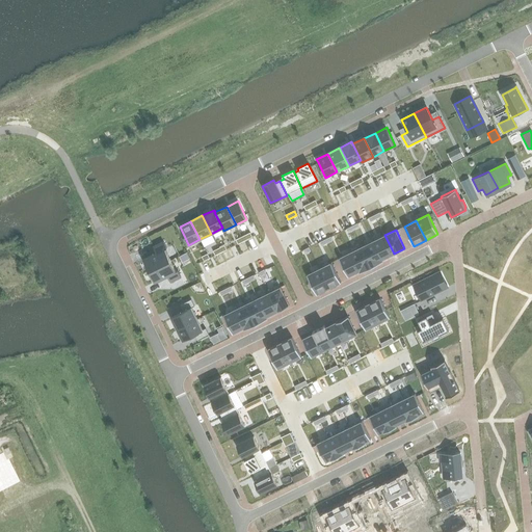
[(384,235),(373,241),(382,259),(394,254),(384,235)]
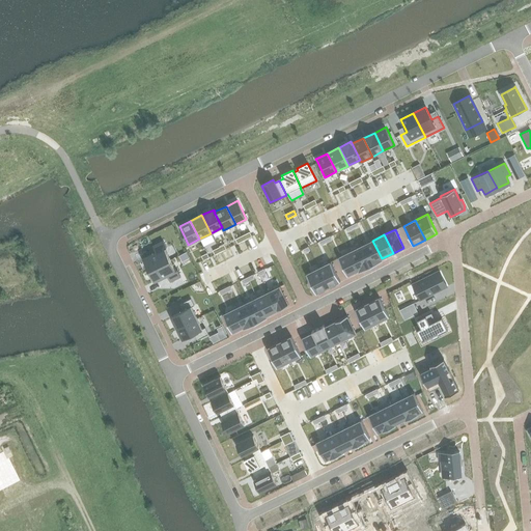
[(156,252),(143,258),(148,271),(170,259),(165,249),(166,248),(163,241),(152,246),(156,252)]
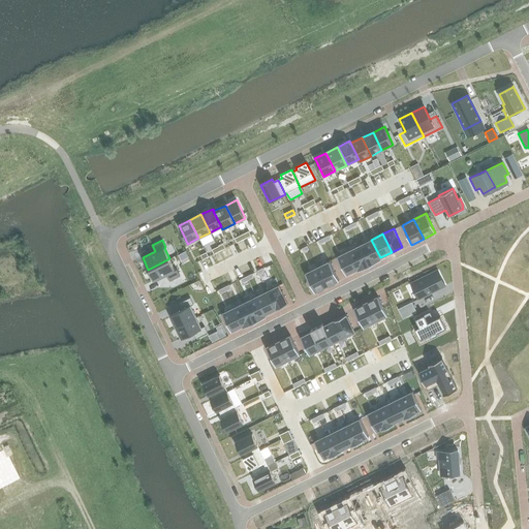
[(371,240),(360,245),(370,266),(381,259),(380,257),(371,240)]
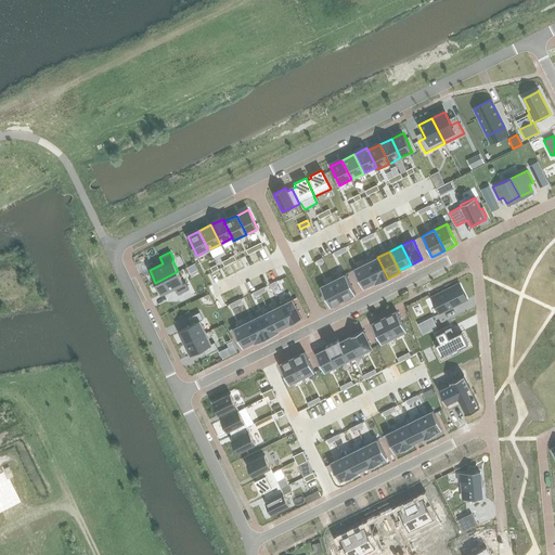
[(377,257),(365,263),(374,283),(375,284),(388,279),(377,257)]
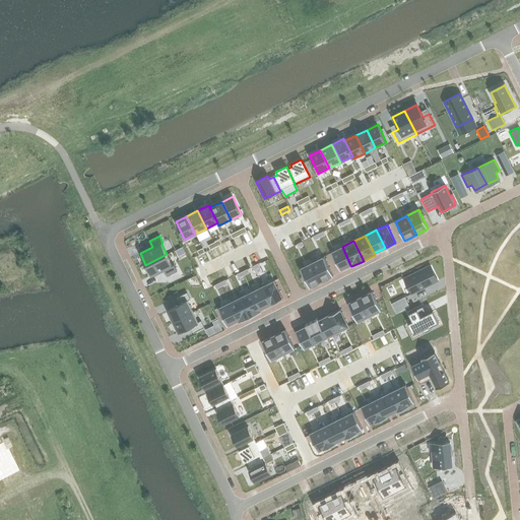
[(342,247),(331,252),(339,270),(350,265),(342,247)]
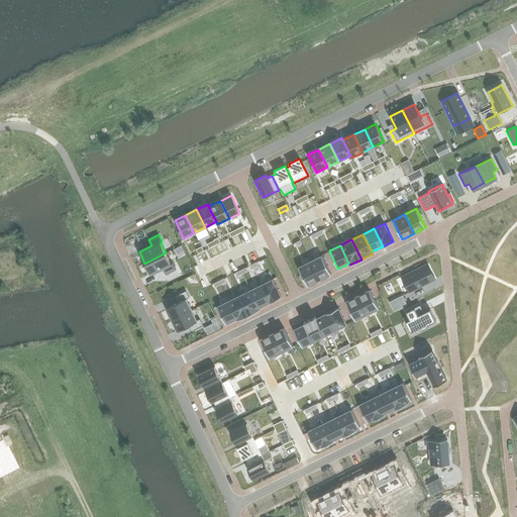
[(166,252),(144,264),(150,275),(163,269),(166,275),(176,270),(173,263),(171,264),(166,252)]
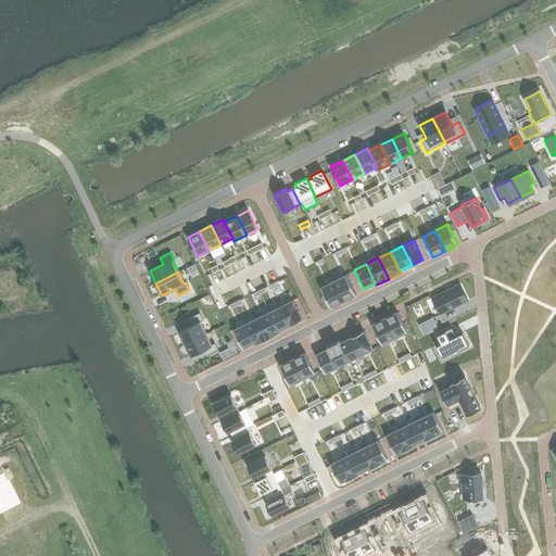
[(346,275),(333,281),(343,301),(356,294),(346,275)]
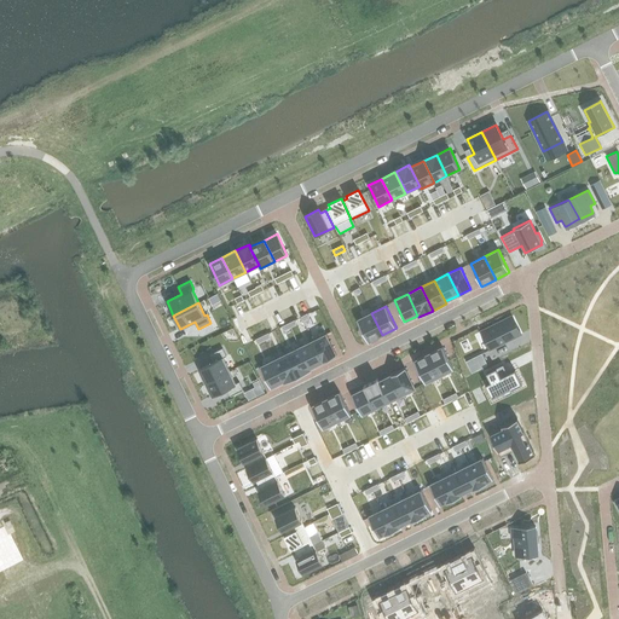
[(371,313),(357,319),(368,342),(382,335),(371,313)]
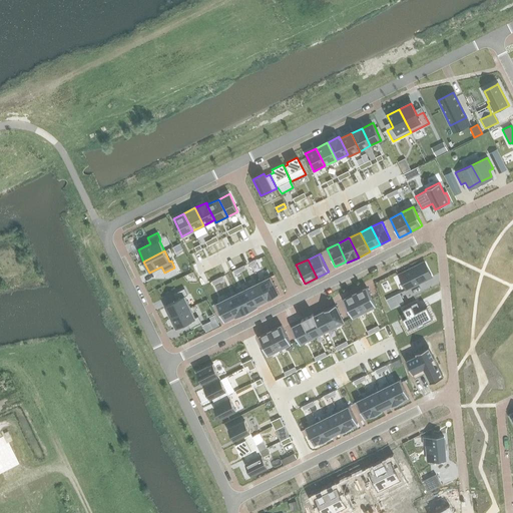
[(420,265),(398,275),(406,290),(427,280),(420,265)]
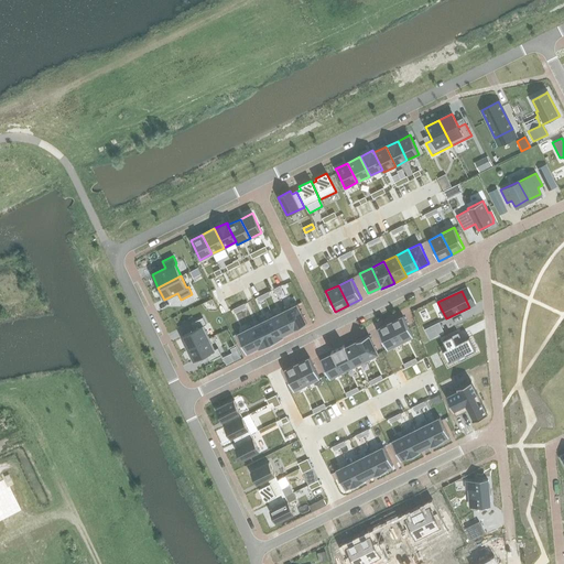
[(296,304),(285,310),(294,329),(306,324),(296,304)]
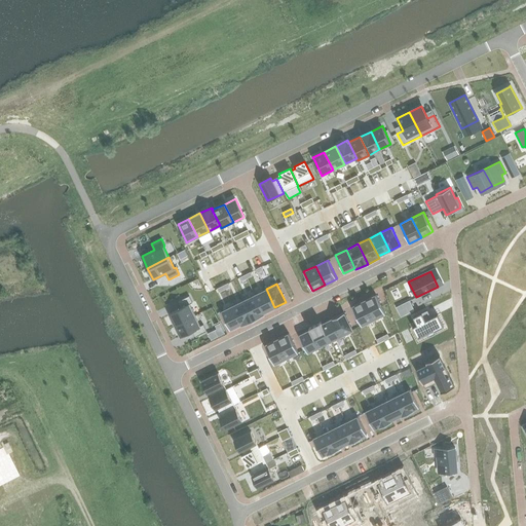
[(266,289),(255,295),(264,312),(274,307),(266,289)]
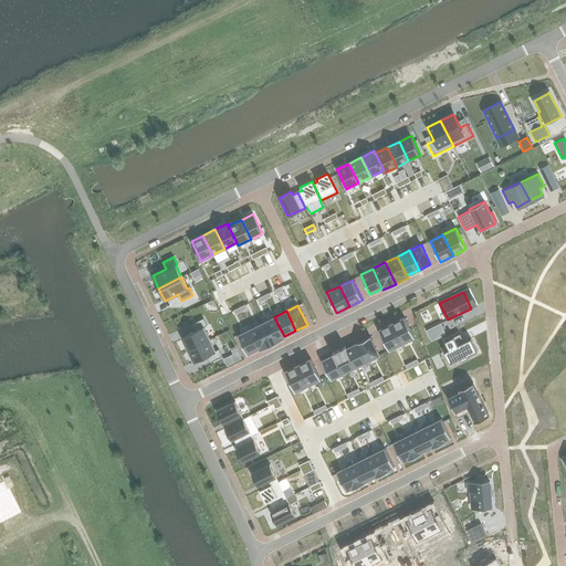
[(274,317),(262,323),(272,345),(285,338),(284,336),(274,317)]
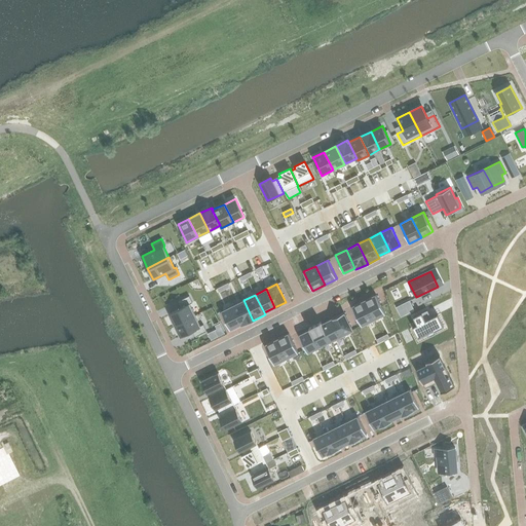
[(376,295),(364,300),(373,320),(385,313),(376,295)]
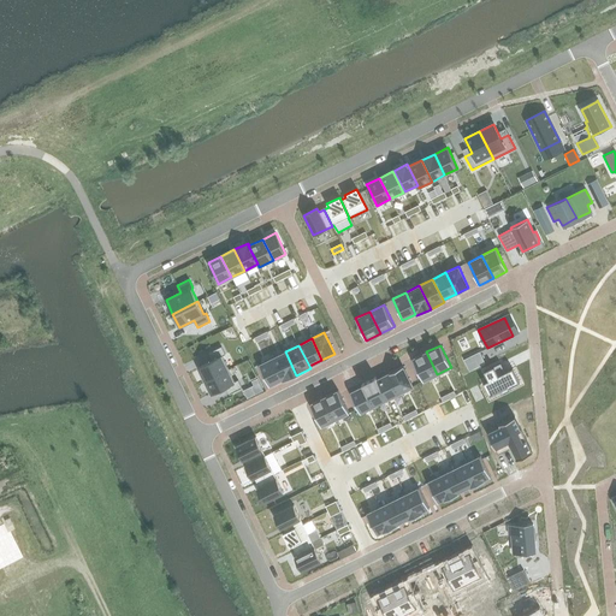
[(213,360),(197,367),(205,381),(227,369),(221,356),(225,355),(221,347),(209,353),(213,360)]
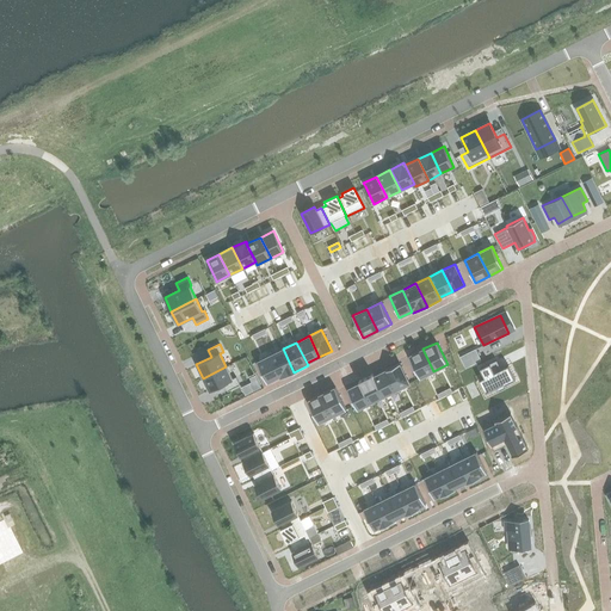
[(283,349),(270,356),(279,377),(281,378),(294,372),(283,349)]
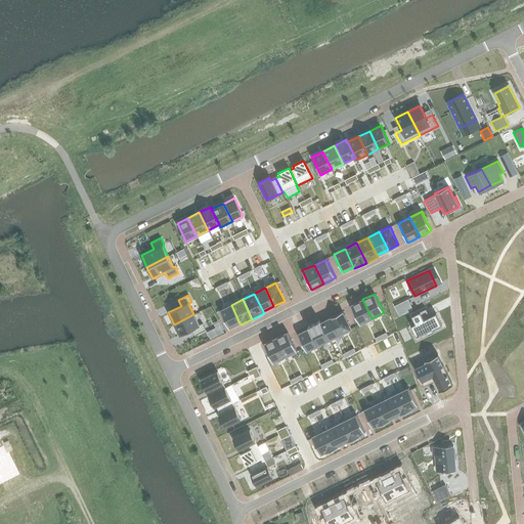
[(351,305),(350,305),(359,324),(372,318),(362,299),(351,305)]
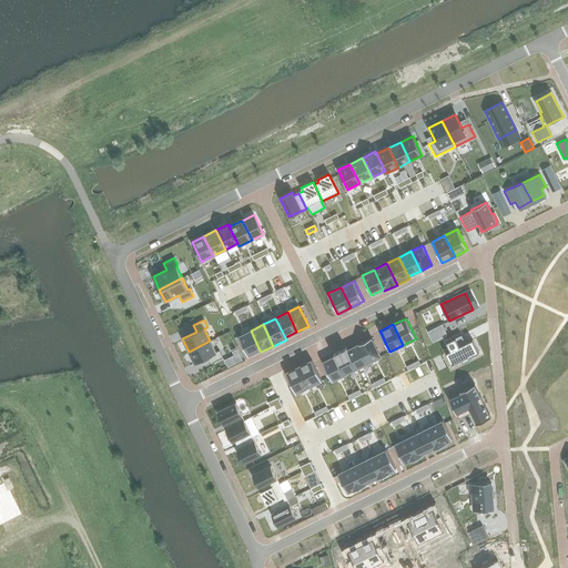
[(442,324),(427,332),(433,343),(447,335),(442,324)]
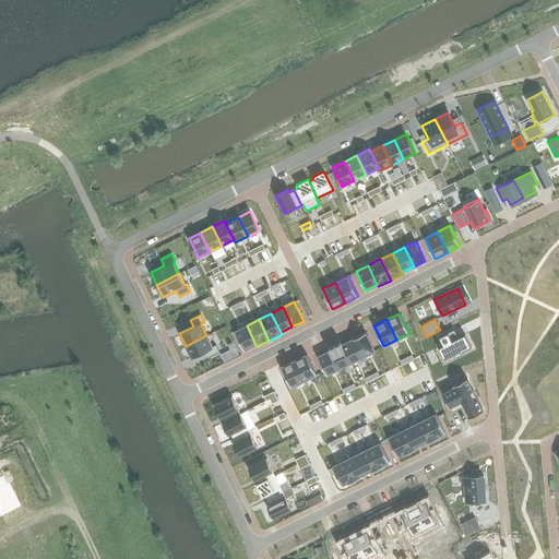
[(247,325),(235,331),(245,351),(256,345),(247,325)]
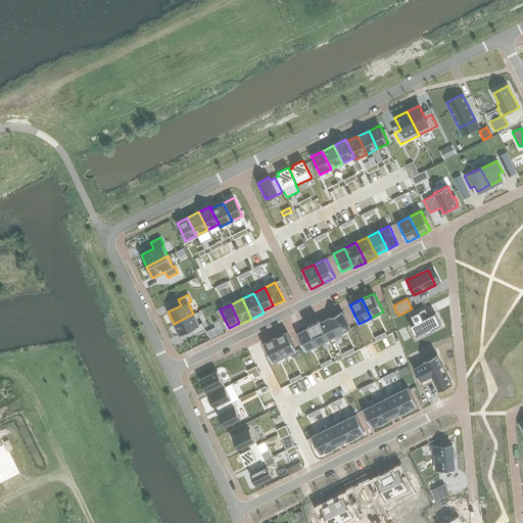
[(415,323),(410,325),(416,336),(425,332),(426,336),(433,332),(432,329),(441,325),(435,313),(425,318),(422,310),(411,316),(415,323)]
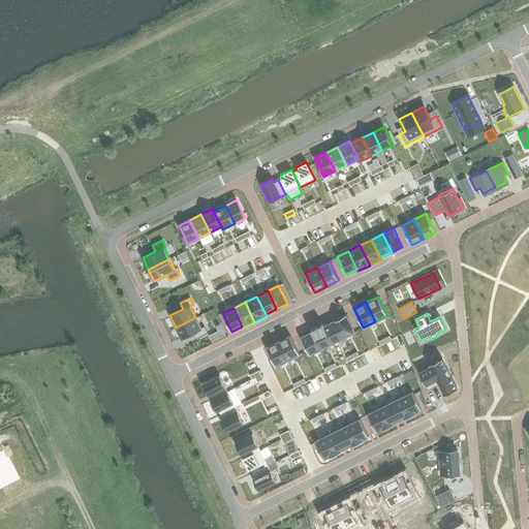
[(345,314),(335,320),(343,338),(354,333),(345,314)]
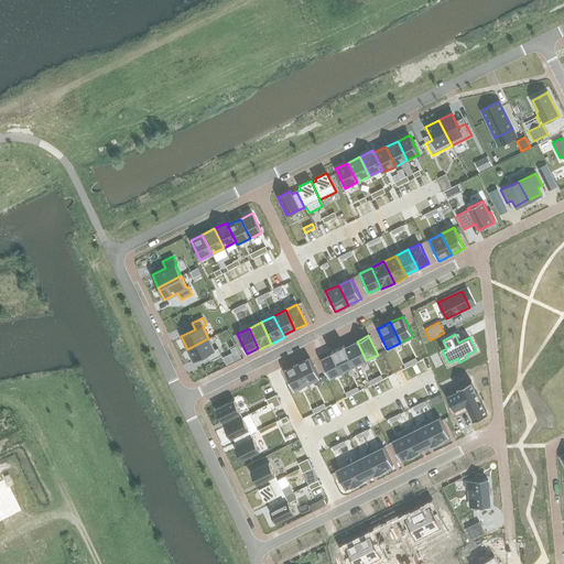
[(208,338),(187,349),(193,361),(207,355),(210,361),(221,356),(218,348),(215,349),(208,338)]
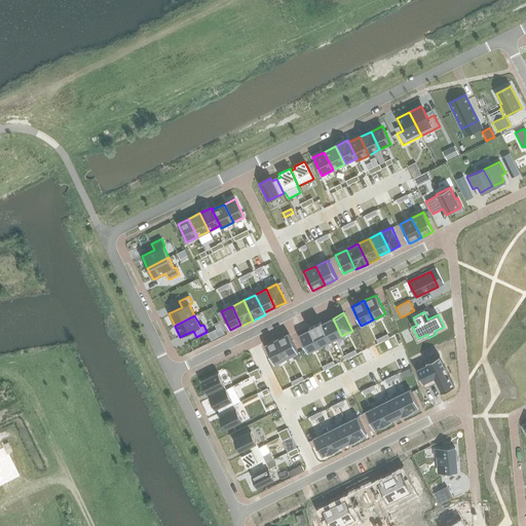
[(333,318),(322,324),(331,341),(341,336),(333,318)]
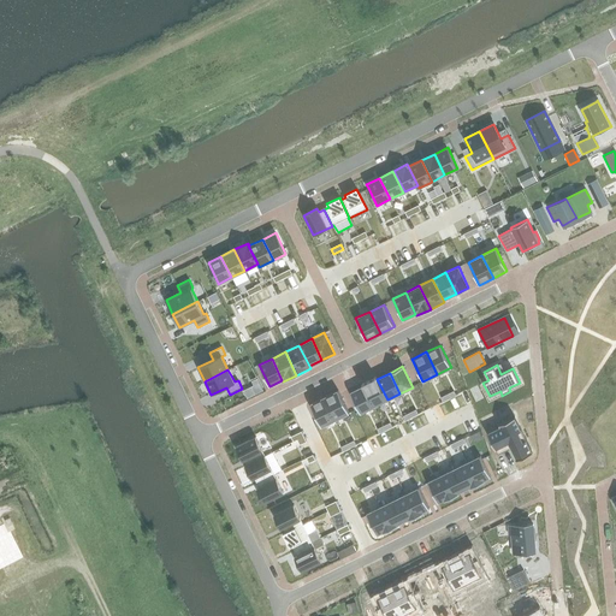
[(375,377),(361,384),(362,386),(373,407),(388,400),(377,379),(375,377)]
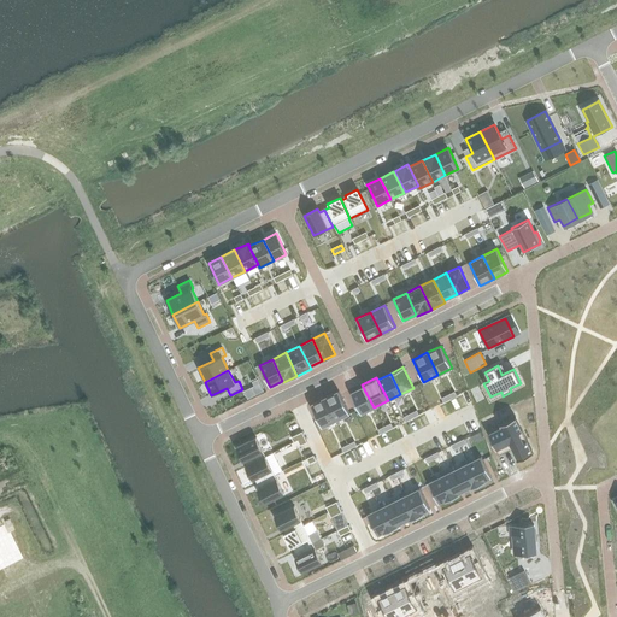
[(363,387),(351,393),(360,413),(374,407),(363,387)]
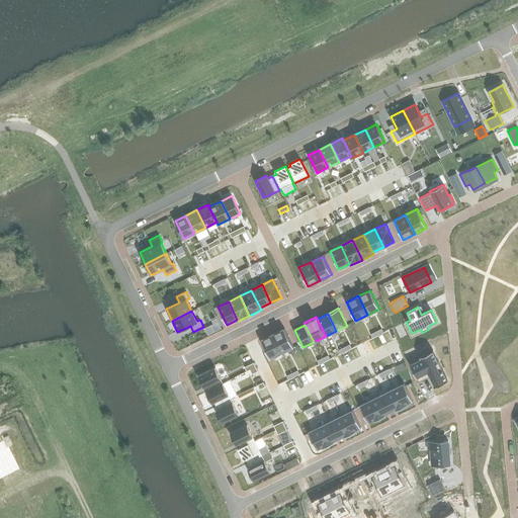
[(284,328),(272,334),(281,353),(293,347),(284,328)]
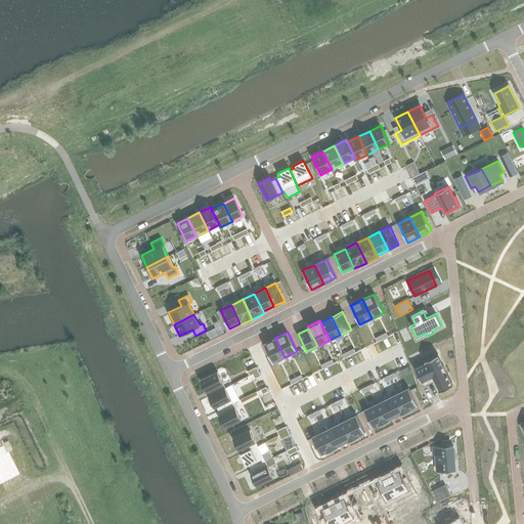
[(275,338),(263,344),(273,363),(285,357),(275,338)]
